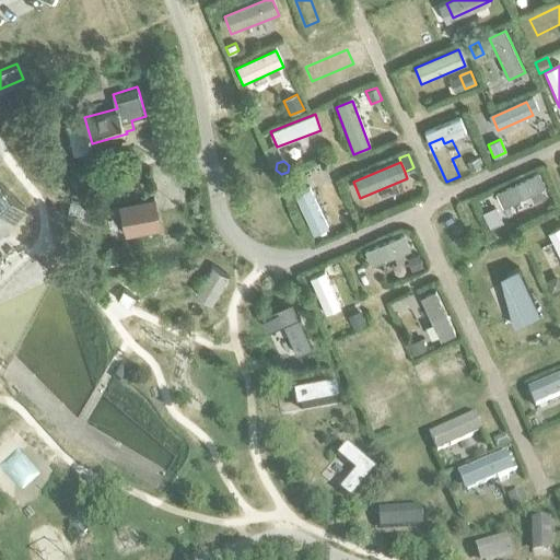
[(296,171),(281,178),(284,187),(300,179),(296,171)]
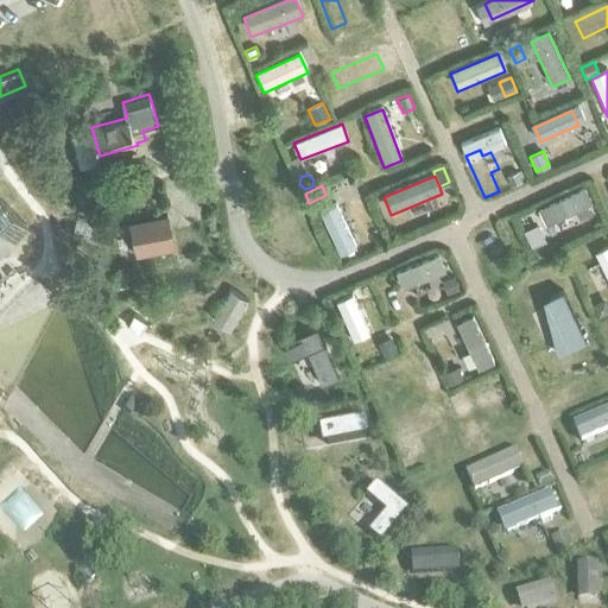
[(584,190),(539,211),(546,227),(593,206),(584,190)]
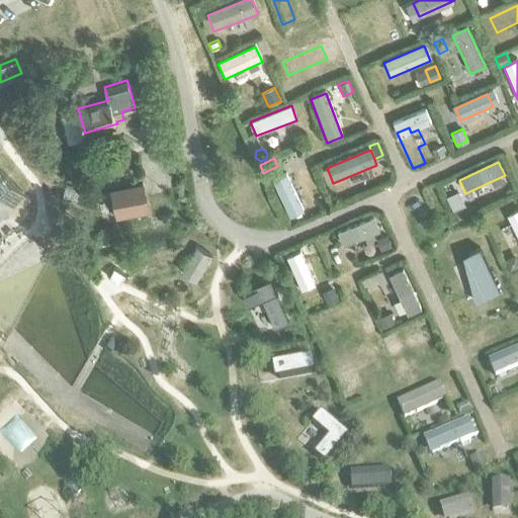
[(0,217),(24,193),(0,168),(0,217)]
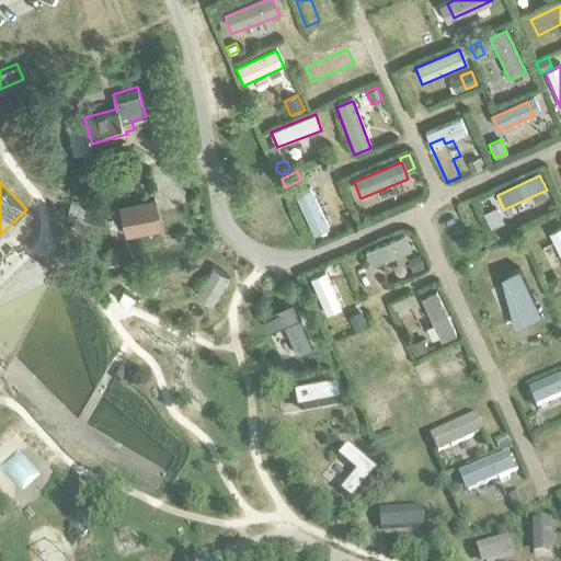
[(311,191),(296,197),(315,238),(330,230),(317,203),(322,199),(320,194),(313,196),(311,191)]
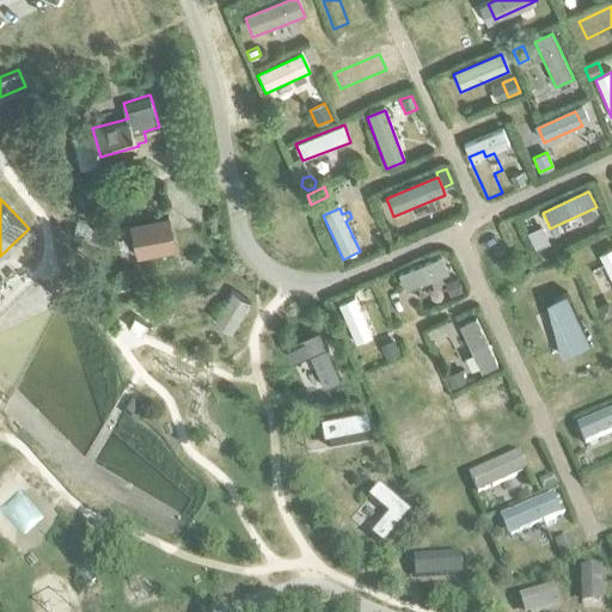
[(132,224),(138,254),(177,245),(171,215),(132,224)]
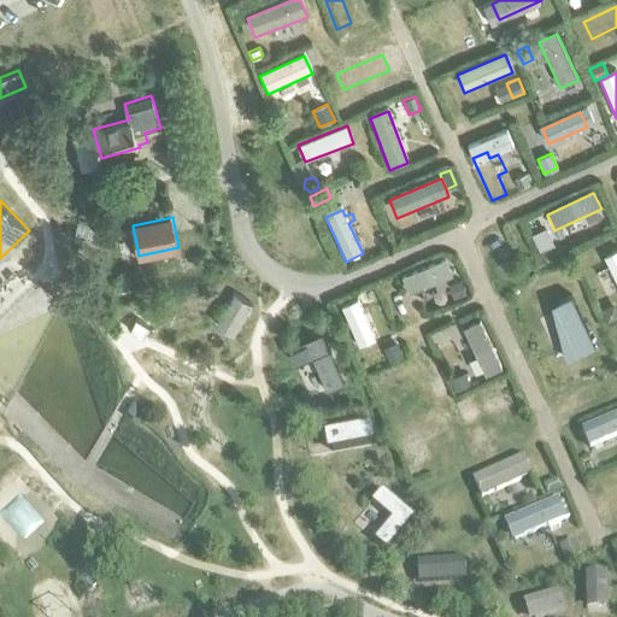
[(545,227),(530,234),(538,251),(552,244),(545,227)]
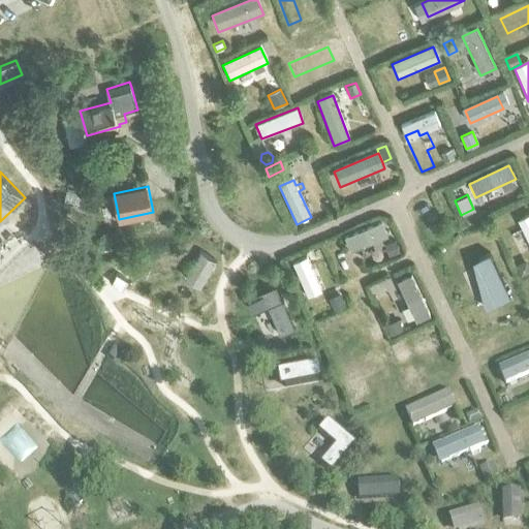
[(528,216),(518,222),(528,243),(524,246),(528,253),(528,252),(528,216)]
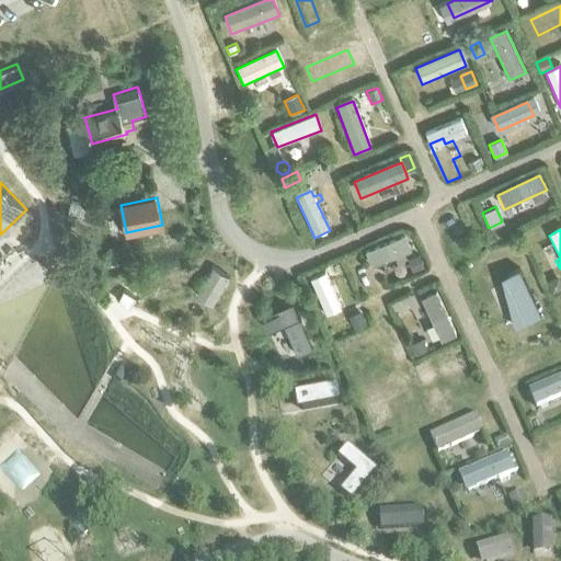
[(405,238),(366,253),(371,268),(411,252),(405,238)]
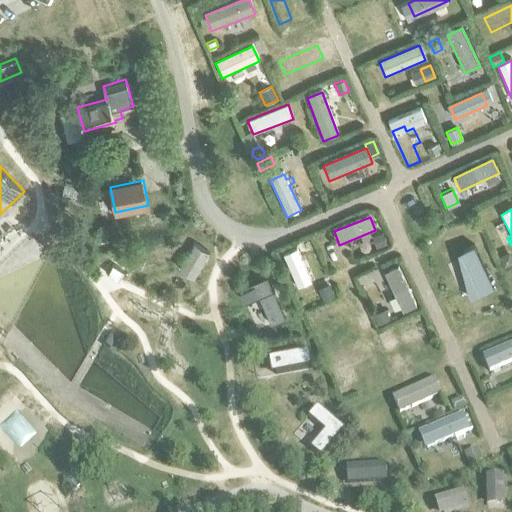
[(383,232),(373,236),(377,248),(388,244),(383,232)]
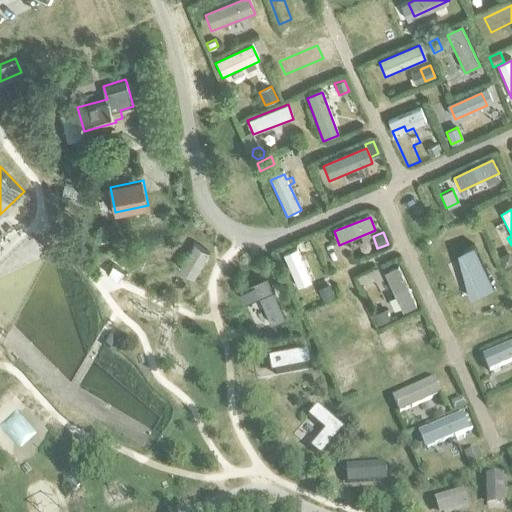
[(482,239),(443,256),(449,268),(487,250),(482,239)]
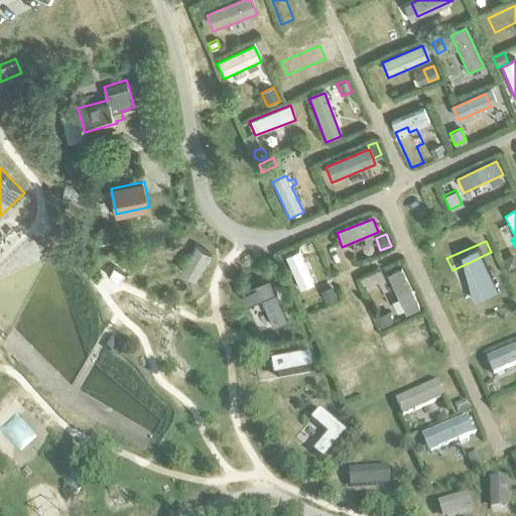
[(298,253),(285,259),(300,292),(313,286),(298,253)]
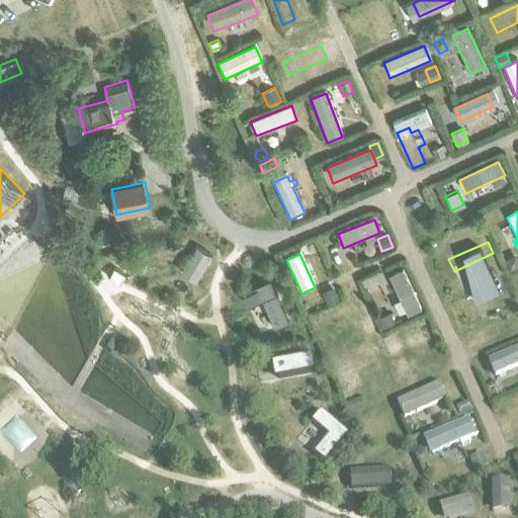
[(517,261),(515,254),(504,259),(509,269),(517,265),(517,261)]
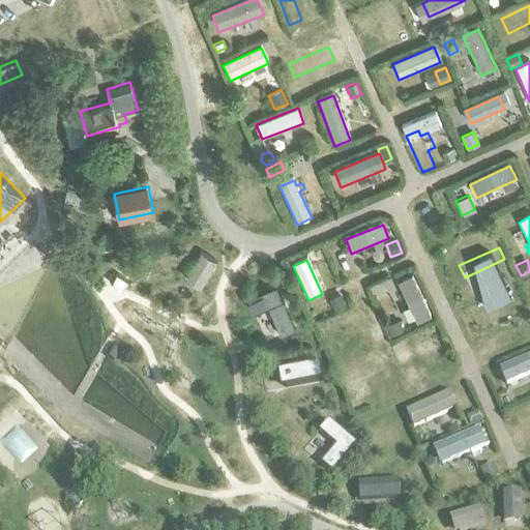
[(413,278),(399,285),(409,308),(403,312),(408,323),(415,320),(417,325),(431,319),(413,278)]
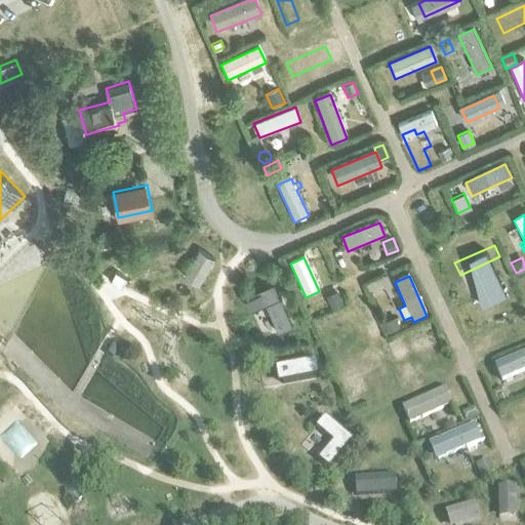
[(524,283),(507,291),(512,303),(524,296),(524,283)]
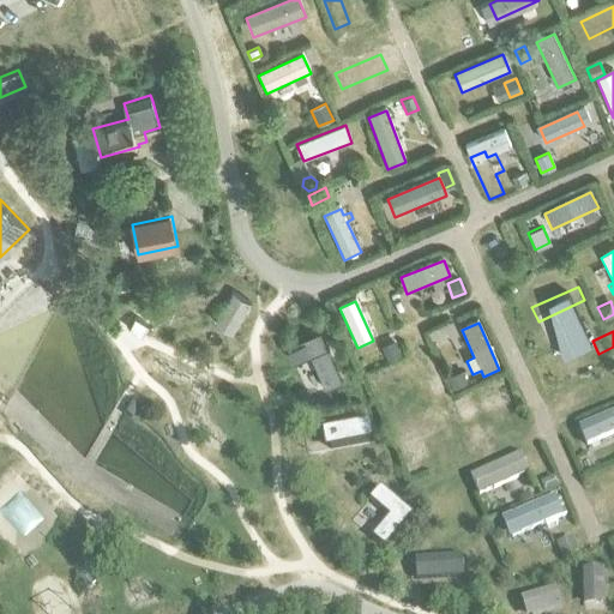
[(330,336),(290,351),(296,365),(319,355),(321,361),(331,357),(329,351),(336,349),(330,336)]
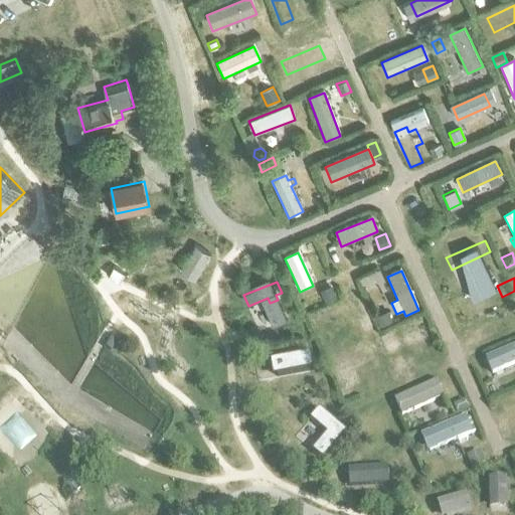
[(333,287),(321,292),(326,304),(338,299),(333,287)]
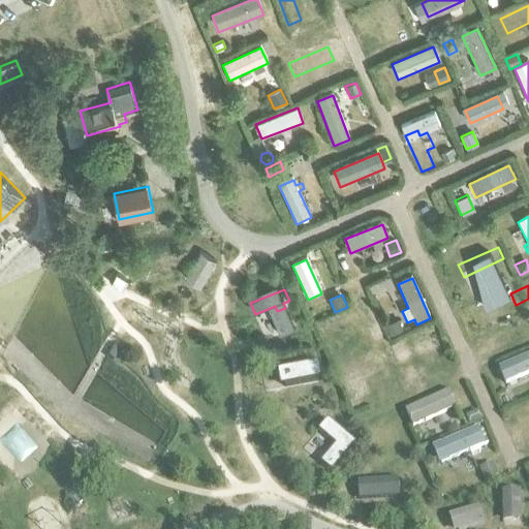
[(398,319),(385,325),(390,336),(402,331),(398,319)]
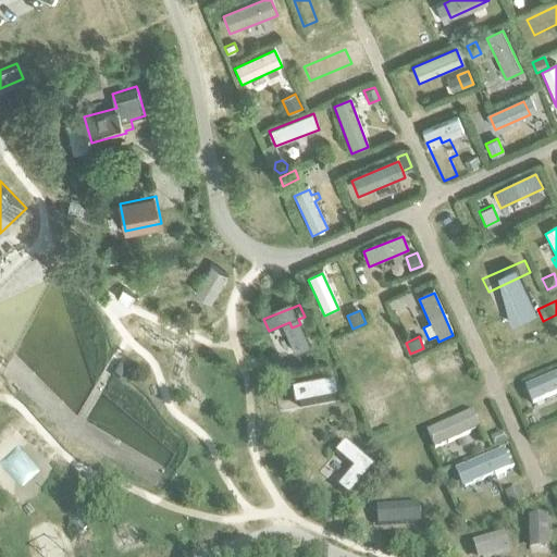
[(473,416),(425,437),(434,456),(482,434),(473,416)]
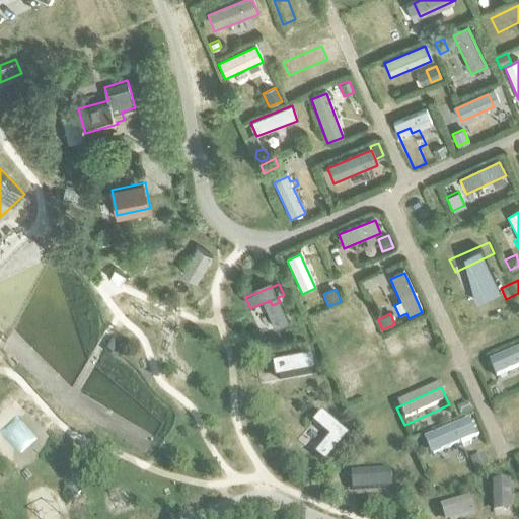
[(467,403),(455,409),(459,419),(471,414),(467,403)]
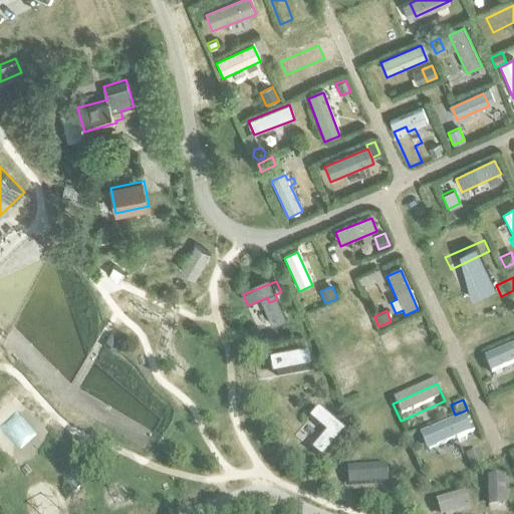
[(315,415),(281,430),(287,443),(320,429),(315,415)]
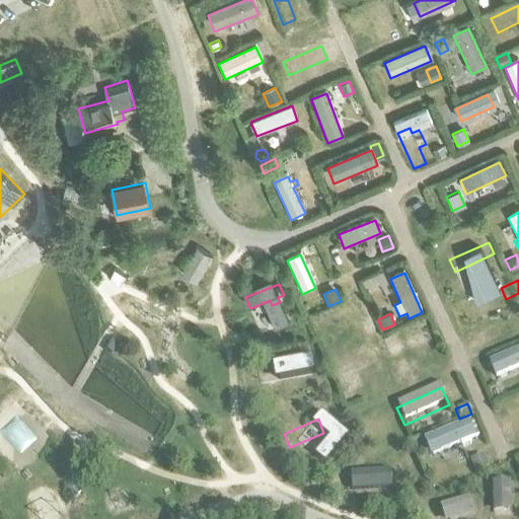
[(466,425),(432,441),(438,454),(473,438),(466,425)]
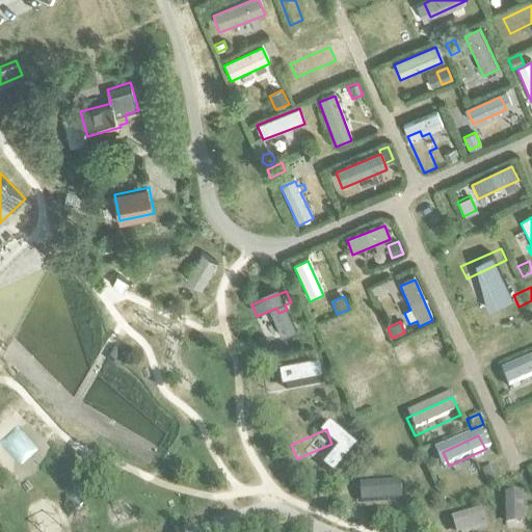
[(493,468),(481,472),(486,484),(498,479),(493,468)]
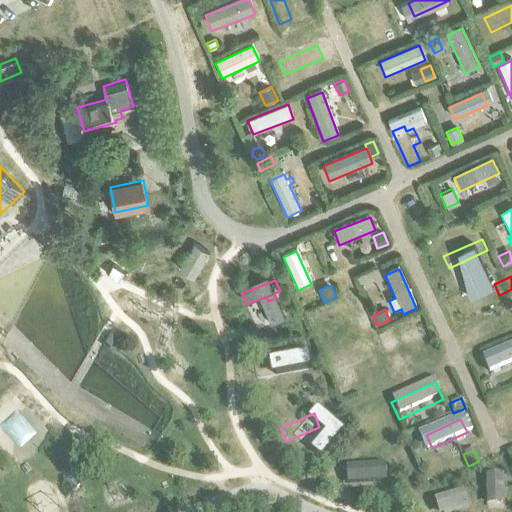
[(382,461),(371,466),(390,510),(401,505),(391,481),(399,477),(397,471),(388,474),(382,461)]
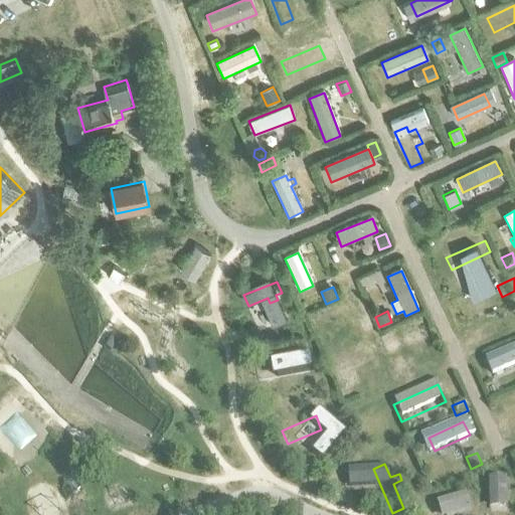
[(499,478),(481,486),(493,514),(504,510),(498,496),(505,493),(499,478)]
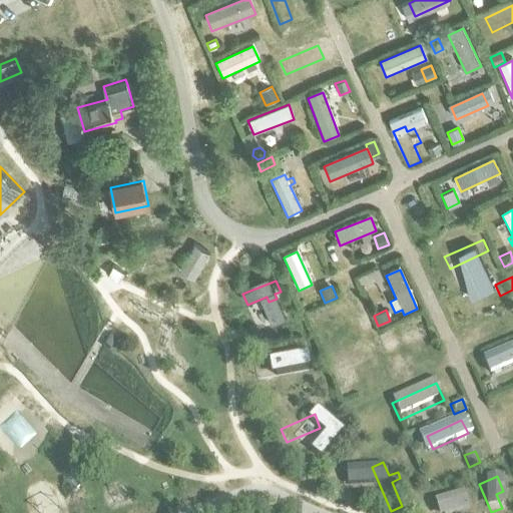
[(455,512),(447,494),(435,499),(441,512),(455,512)]
